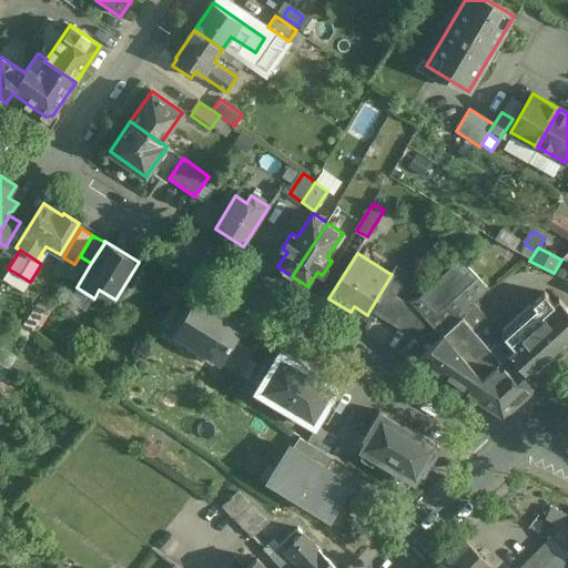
[(460,260),(422,296),(407,304),(433,320),(429,323),(442,336),(476,305),(475,304),(488,290),(460,260)]
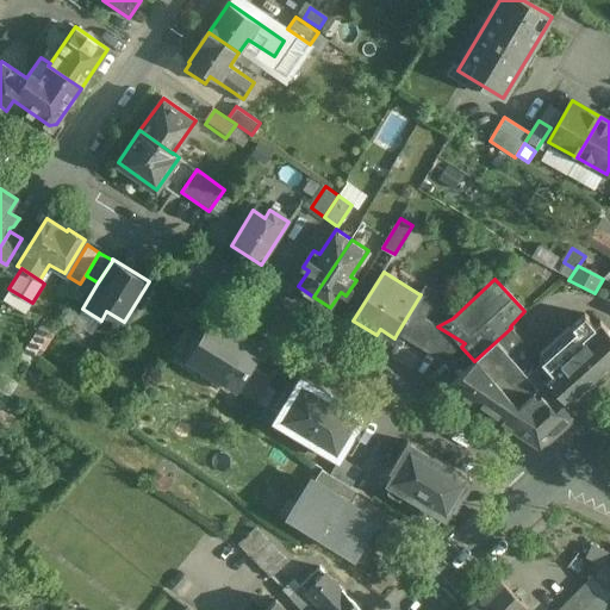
[(437,327),(424,319),(440,294),(425,286),(419,294),(421,294),(397,334),(444,362),(461,347),(465,343),(437,327)]
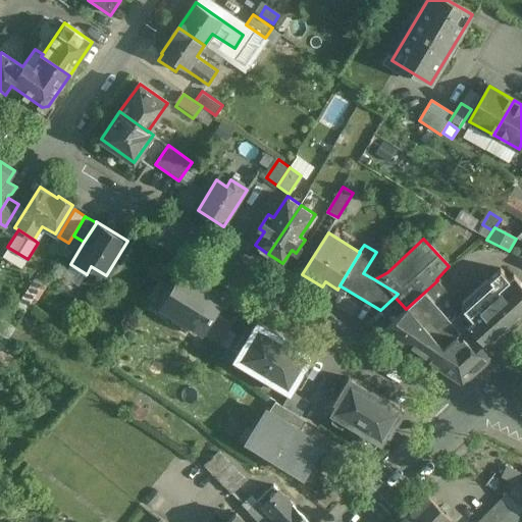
[(509,279),(501,269),(461,307),(474,321),(468,327),(487,350),(521,318),(521,284),(514,275),(509,279)]
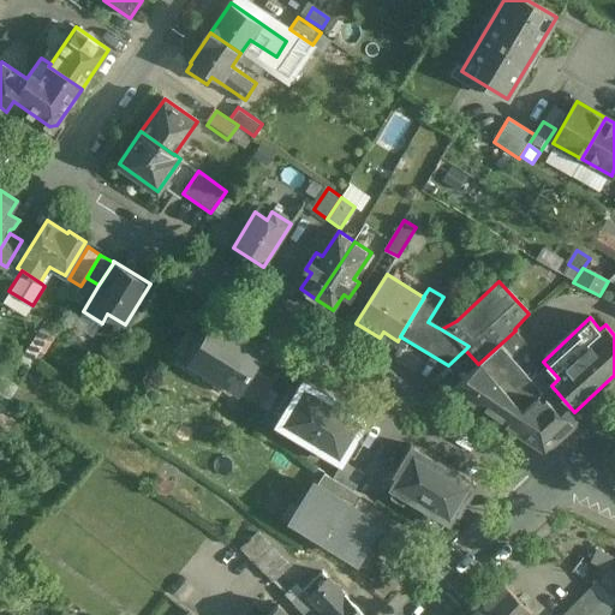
[(262,354),(214,324),(187,368),(216,384),(219,380),(239,392),(254,369),(262,354)]
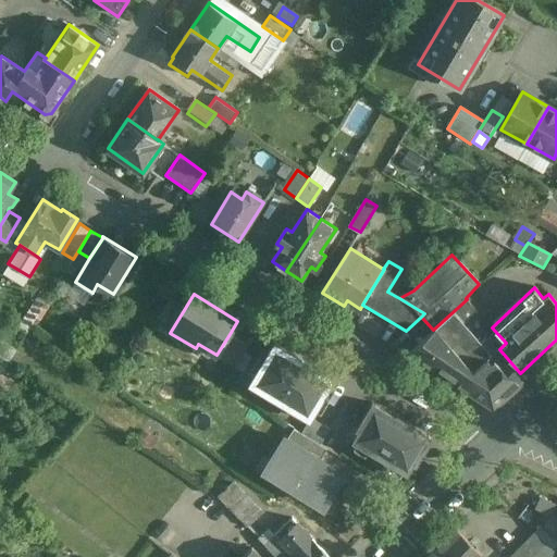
[(492,327),(467,299),(433,330),(409,351),(494,410),(527,380),(520,373),(499,349),(506,343),(492,327)]
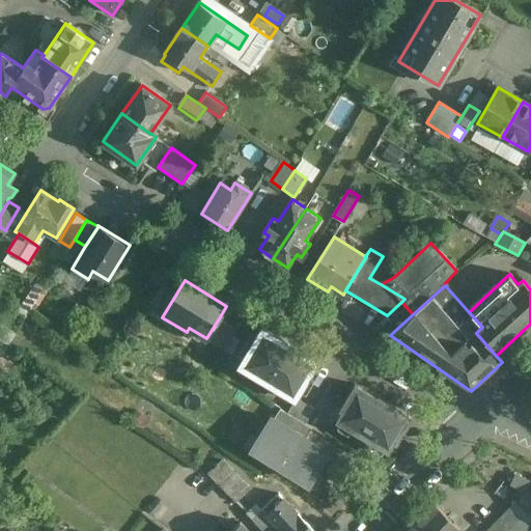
[(230,325),(219,318),(206,338),(218,345),(230,325)]
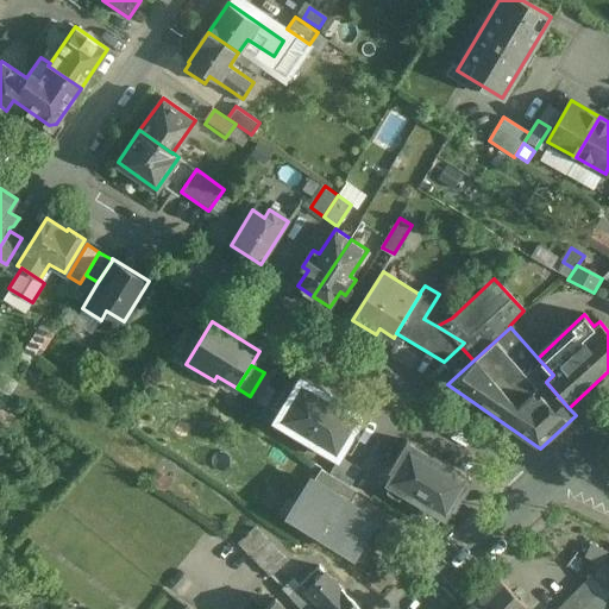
[(271,377),(264,372),(250,396),(258,401),(271,377)]
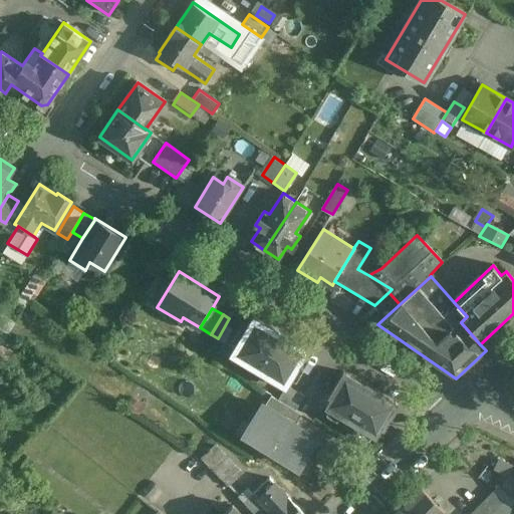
[(308,348),(254,316),(231,353),(284,387),(308,348)]
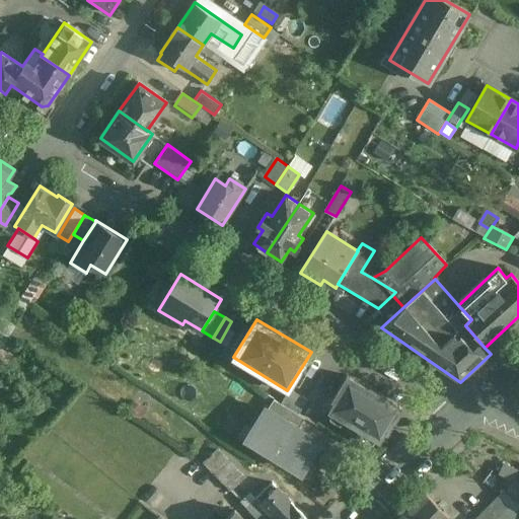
[(351,376),(330,411),(378,440),(398,406),(351,376)]
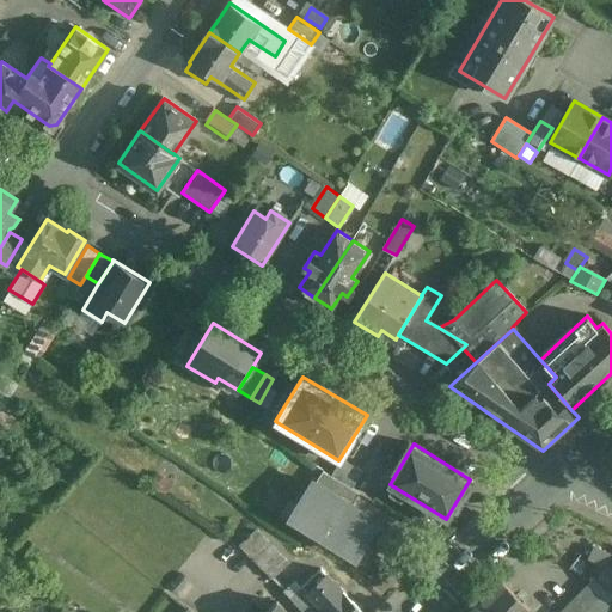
[(336,470),(355,481),(361,470),(342,459),(336,470)]
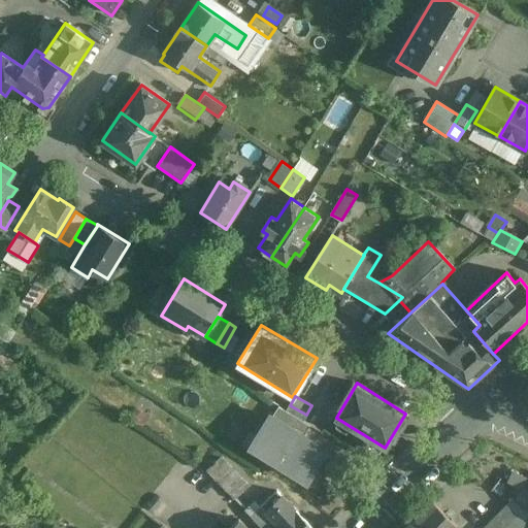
[(293,415),(278,405),(271,416),(303,435),(309,425),(293,415)]
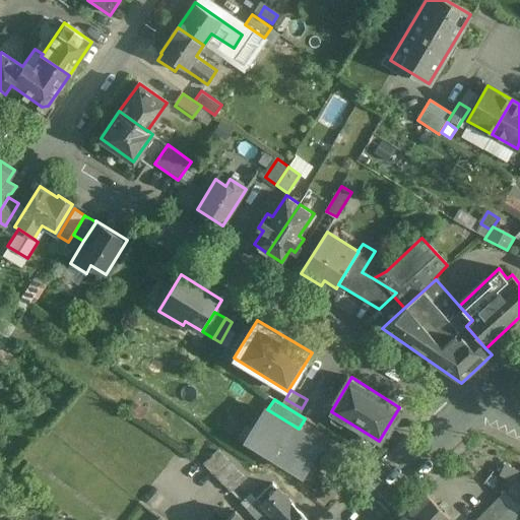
[(267,409),(266,408),(253,429),(254,429),(248,437),(260,444),(290,463),(303,470),(308,462),(316,450),(316,449),(320,443),(305,433),(299,429),(267,409)]
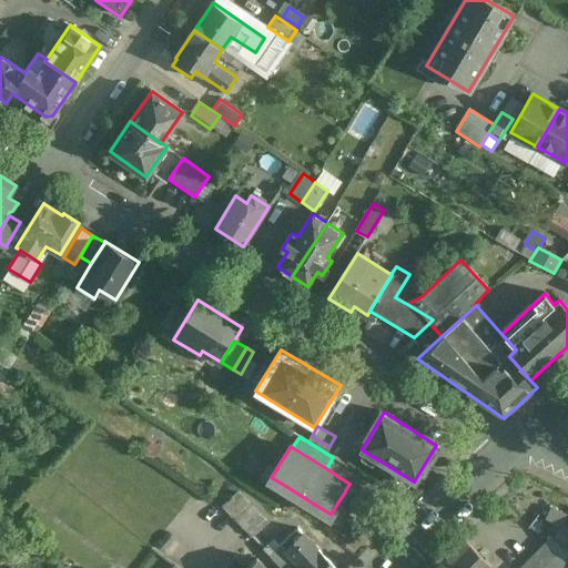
[(267,521),(244,498),(229,513),(232,516),(233,516),(251,534),(252,534),(253,536),(267,521)]
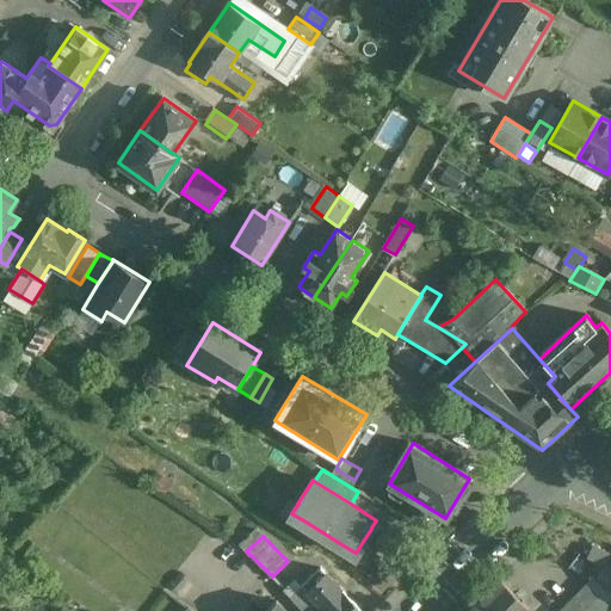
[(363,610),(321,568),(302,587),(307,592),(321,606),(326,610),(363,610)]
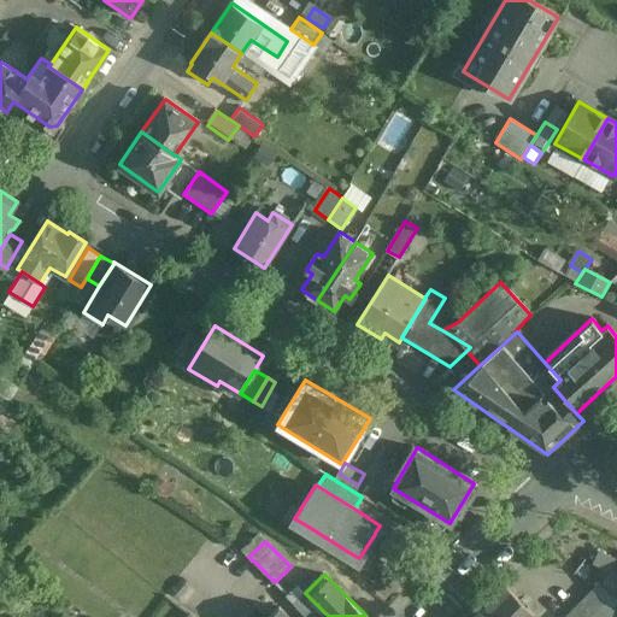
[(533,616),(534,616),(506,588),(481,611),(486,616),(533,616)]
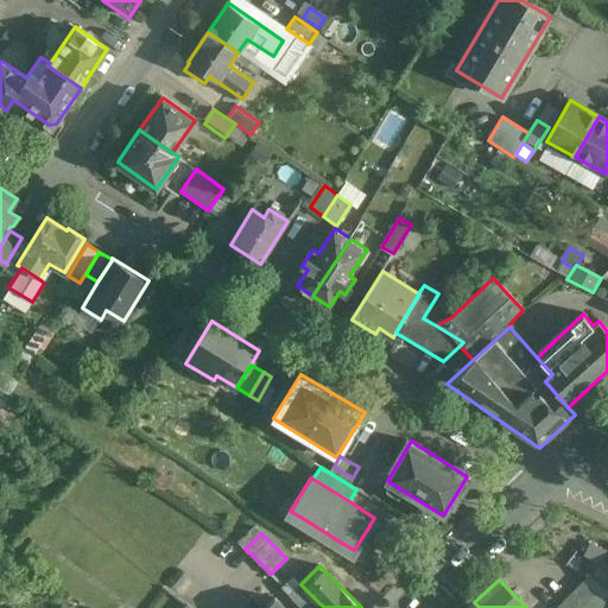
[(584,583),(559,607),(603,607),(606,603),(584,583)]
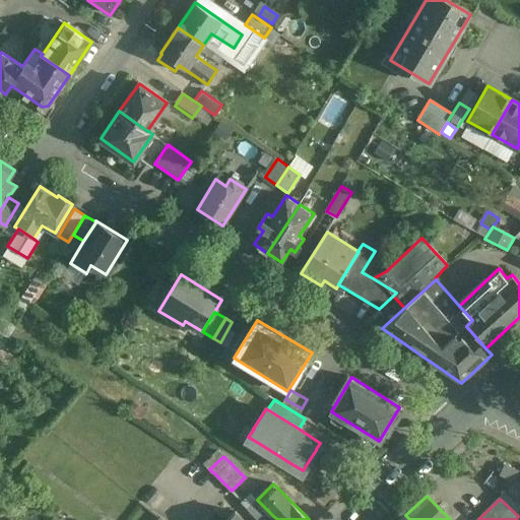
[(261,504),(257,500),(248,508),(260,519),(269,519),(273,516),(261,504)]
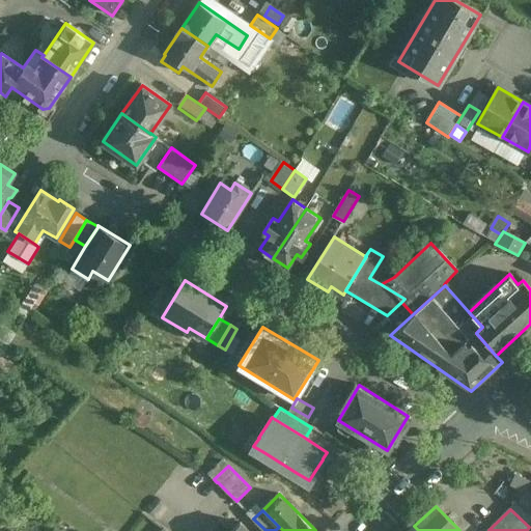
[(275,530),(248,530),(240,522),(230,530),(283,530),(279,527),(275,530)]
